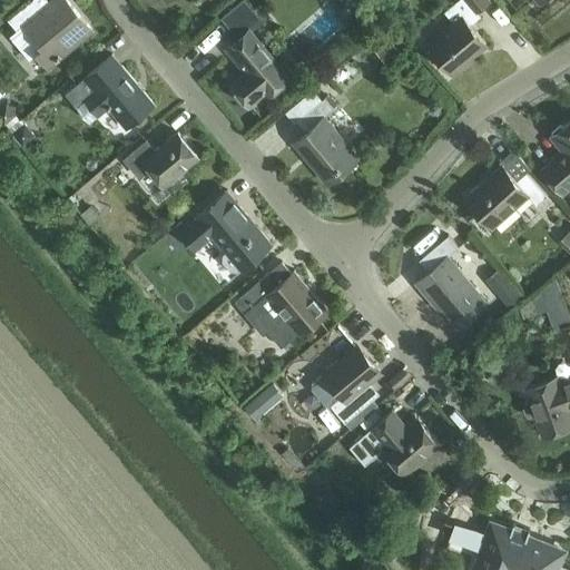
[(48,67),(92,30),(67,0),(51,0),(42,8),(35,0),(32,0),(9,20),(17,30),(10,36),(30,59),(37,53),(48,67)]
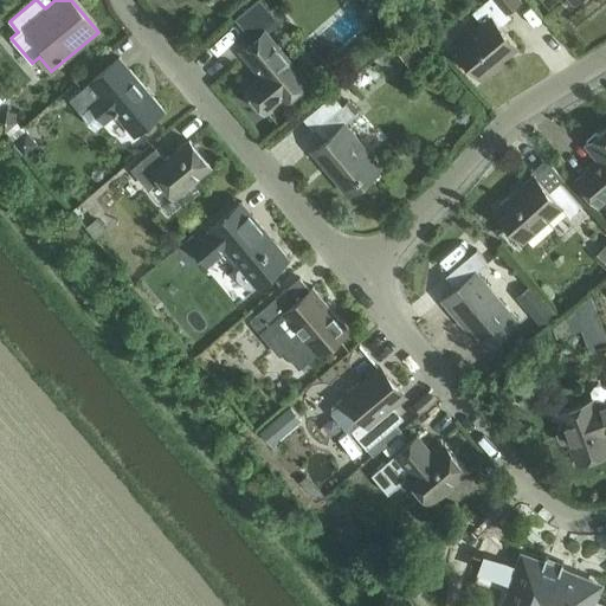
[(283,95),(288,100),(308,83),(266,33),(279,23),(260,0),(259,0),(237,19),(255,40),(243,51),(264,76),(249,90),(265,109),(283,95)]
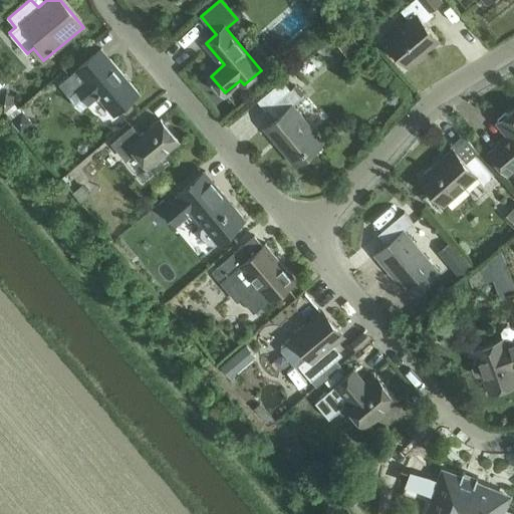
[(412,23),(389,43),(409,67),(422,56),(421,54),(439,39),(425,22),(434,15),(430,10),(442,0),(441,0),(416,0),(403,12),(412,23)]
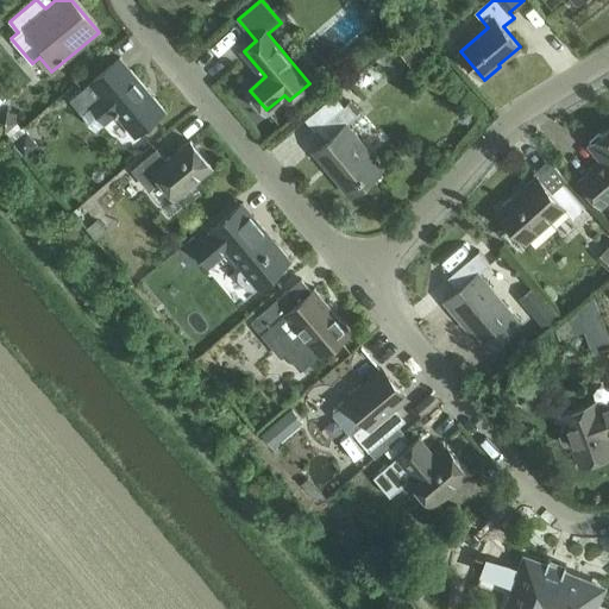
[(376,74),(384,56),(374,51),(365,69),(376,74)]
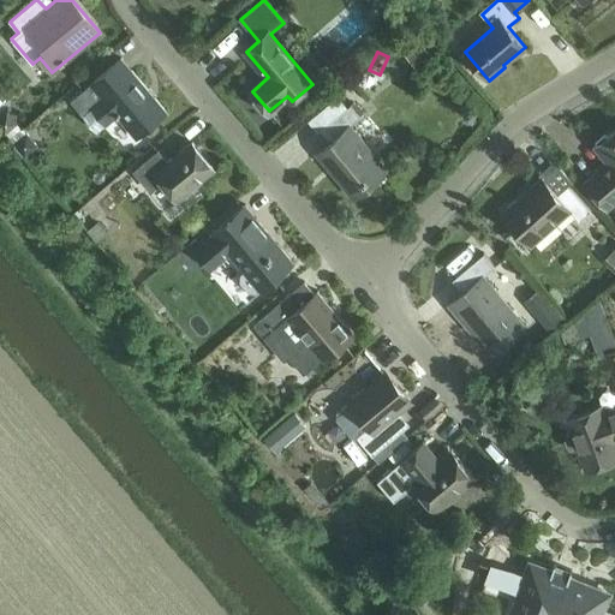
[(131,71),(126,75),(115,63),(71,101),(96,132),(119,113),(125,121),(124,123),(135,137),(166,112),(154,99),(153,100),(145,93),(148,90),(131,71)]
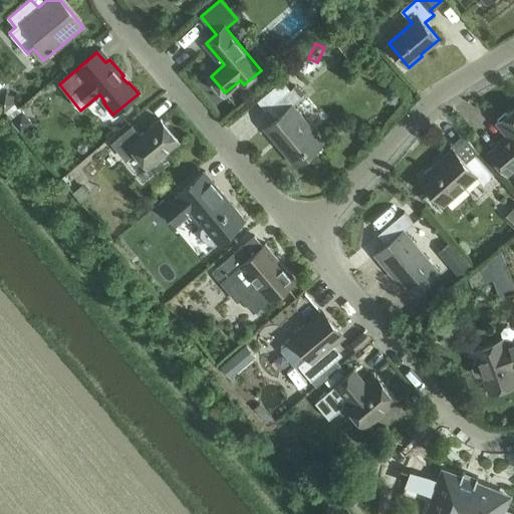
[(265,129),(296,166),(309,154),(306,150),(319,138),(292,105),(301,97),(293,87),(271,106),(279,115),(265,129)]
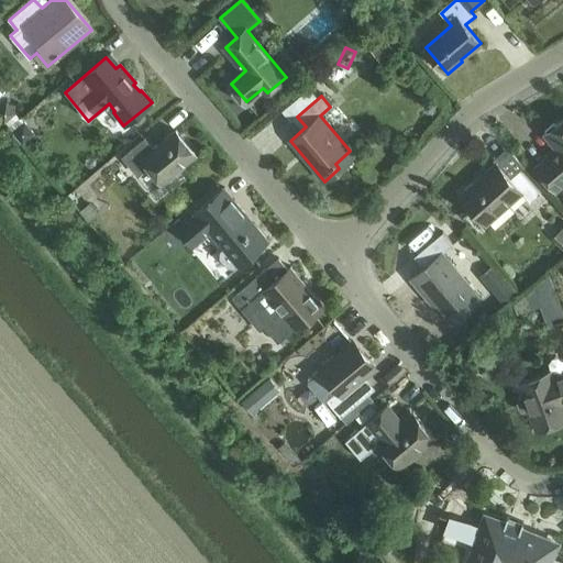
[(562,185),(562,118),(543,134),(556,150),(548,158),(547,157),(536,166),(555,191),(562,185)]
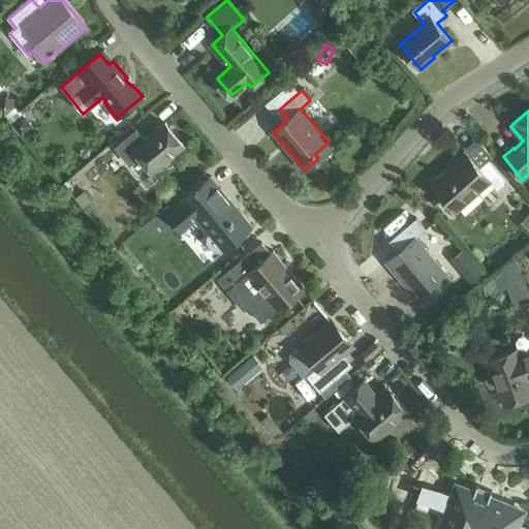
[(151,172),(183,145),(165,123),(144,141),(135,130),(115,148),(129,163),(138,156),(151,172)]
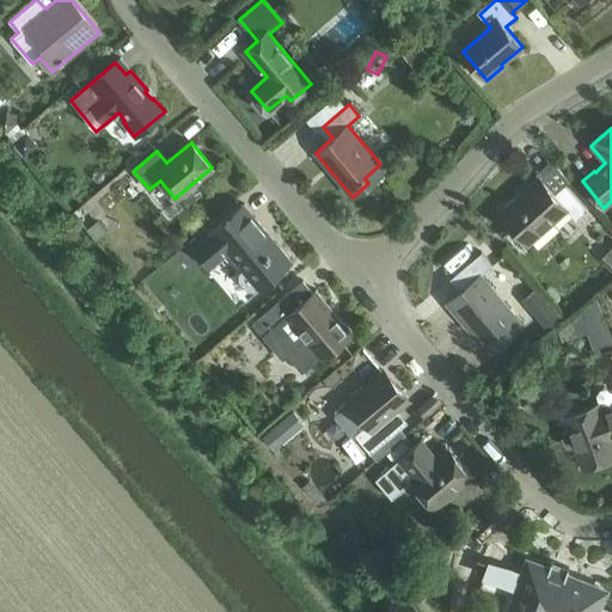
[(565,185),(555,195),(539,178),(500,213),(528,245),(568,210),(576,221),(588,210),(565,185)]
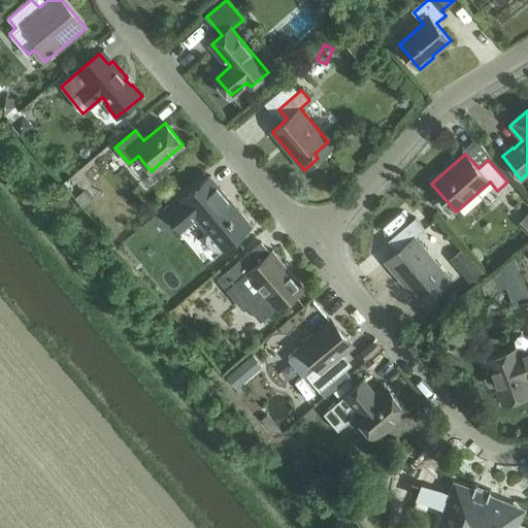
[(224,249),(252,225),(209,176),(182,199),(183,200),(166,215),(180,231),(197,217),(210,233),(207,236),(206,241),(213,250),(220,251),(223,248),(224,249)]
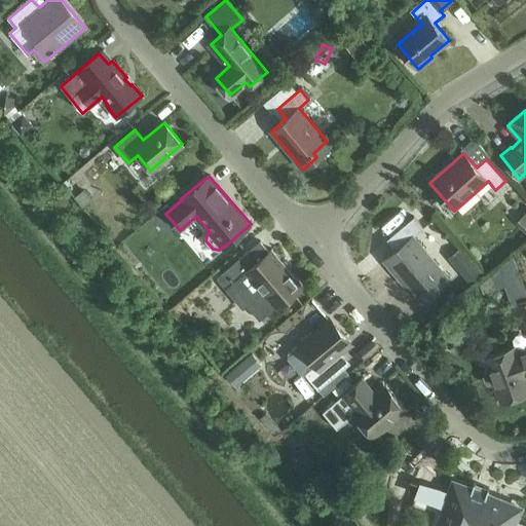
[(424,302),(450,280),(413,237),(423,228),(414,217),(387,239),(396,251),(384,260),(398,275),(401,273),(424,302)]
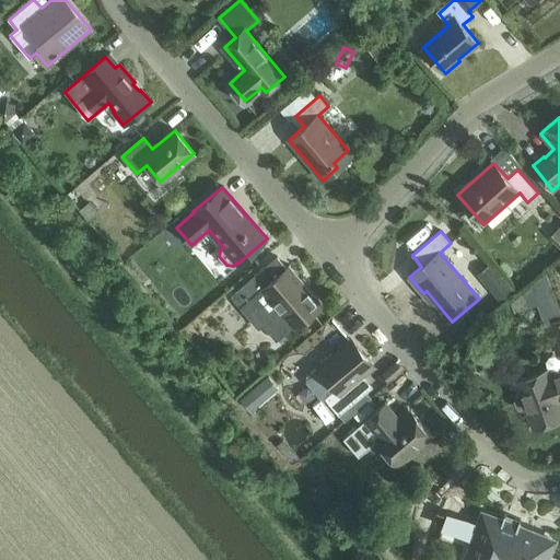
[(235,291),(231,295),(258,328),(265,323),(278,339),(292,327),(293,329),(322,305),(289,265),(286,267),(277,257),(261,269),(235,291)]
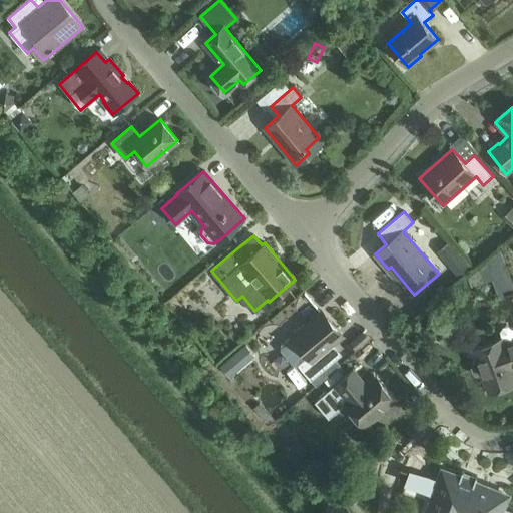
[(298,365),(312,380),(336,359),(327,349),(343,336),(322,312),(281,346),(280,350),(292,364),(298,365)]
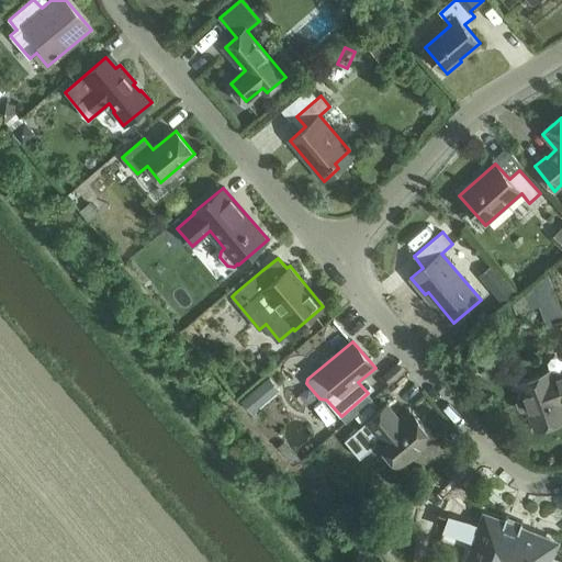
[(561,405),(561,372),(551,377),(549,371),(517,382),(523,396),(519,397),(517,400),(516,404),(518,408),(520,411),(524,412),(527,411),(535,430),(561,420),(561,405)]
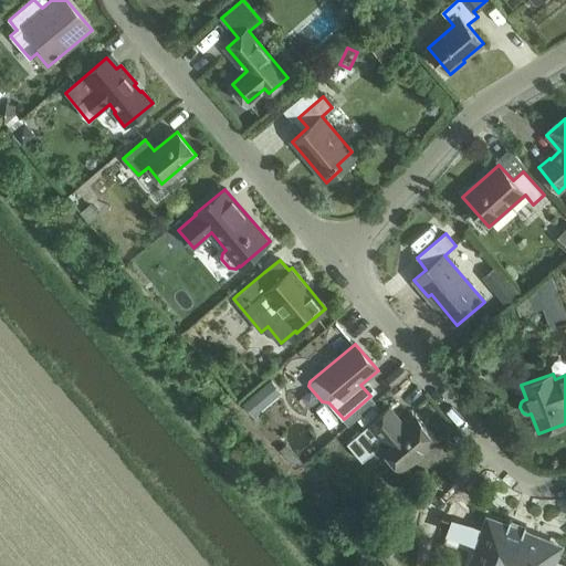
[(416,416),(401,428),(387,410),(368,425),(369,425),(347,443),(363,461),(381,447),(401,470),(437,441),(416,416)]
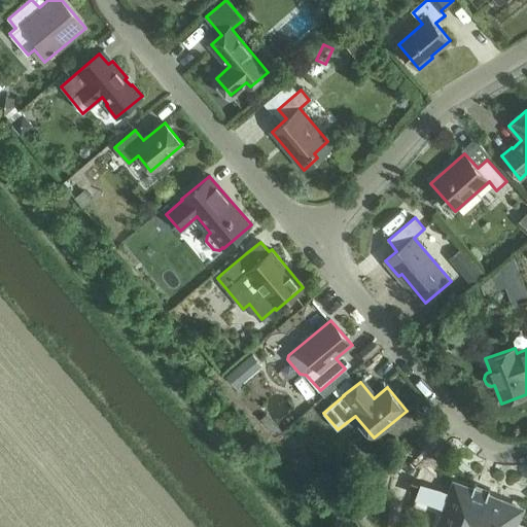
[(455,485),(438,526),(512,526),(519,508),(486,496),(487,493),(473,488),(472,492),(455,485)]
